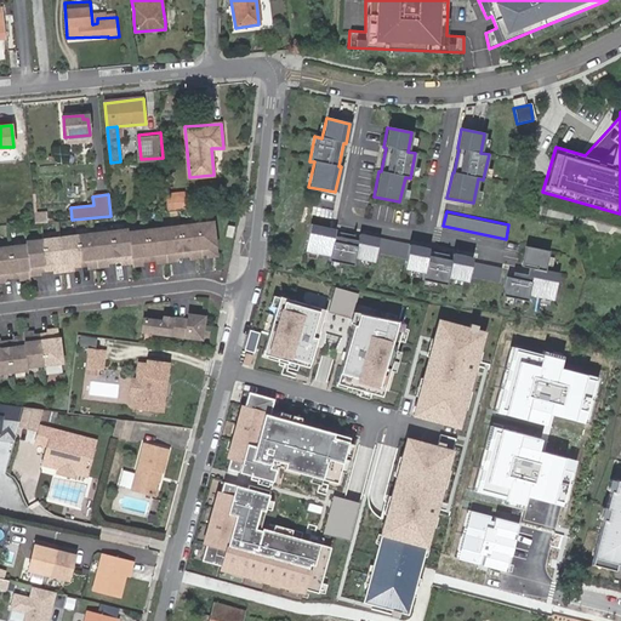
[(35,214),(36,223),(47,222),(46,212),(35,214)]
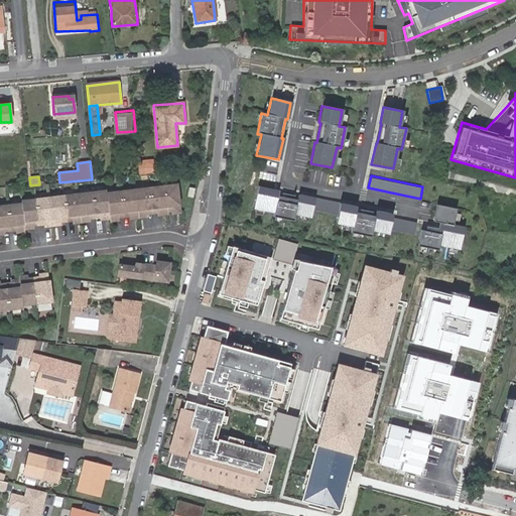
[(258,186),(253,209),(255,209),(254,214),(262,216),(263,211),(273,213),(273,217),(274,217),(273,222),(280,224),(281,219),(293,221),(295,215),(297,215),(296,220),(303,222),(304,217),(310,218),(312,211),(337,216),(340,204),(298,195),(298,197),(278,192),(279,190),(258,186)]
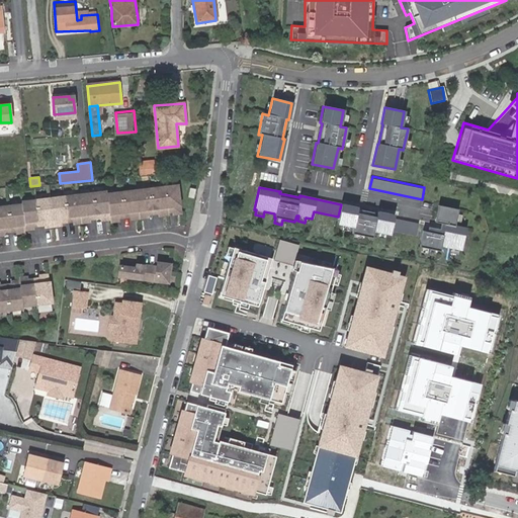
[(178,191),(163,192),(166,218),(173,218),(173,220),(181,219),(178,191)]
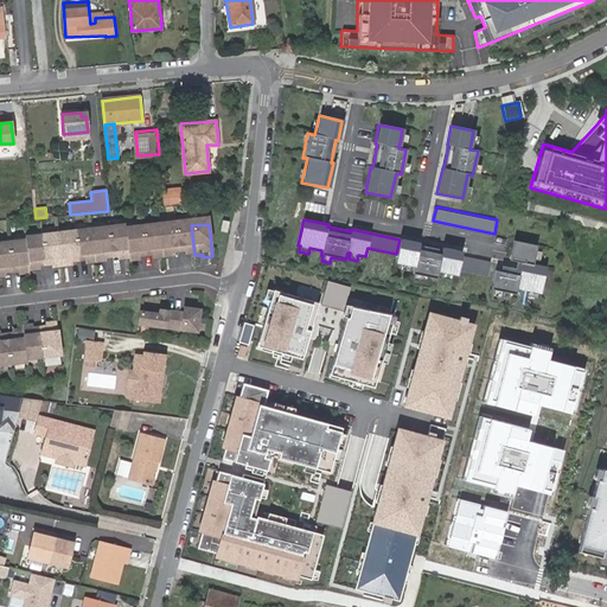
[(195,255),(191,225),(174,228),(178,256),(186,256),(186,259),(196,259),(195,255)]
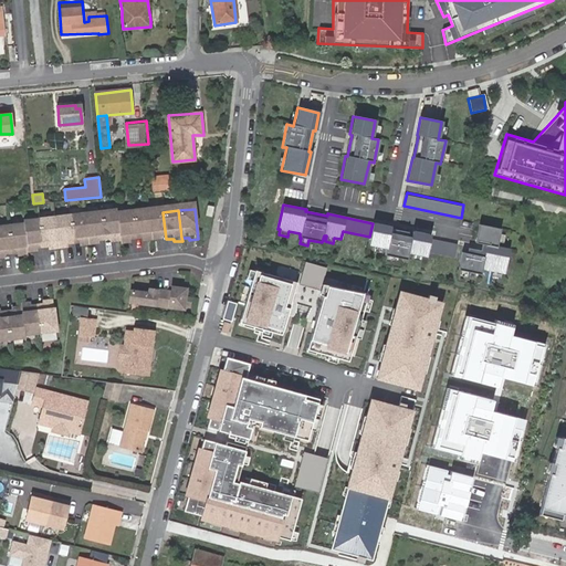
[(166,239),(163,212),(147,213),(152,243),(159,242),(158,240),(166,239)]
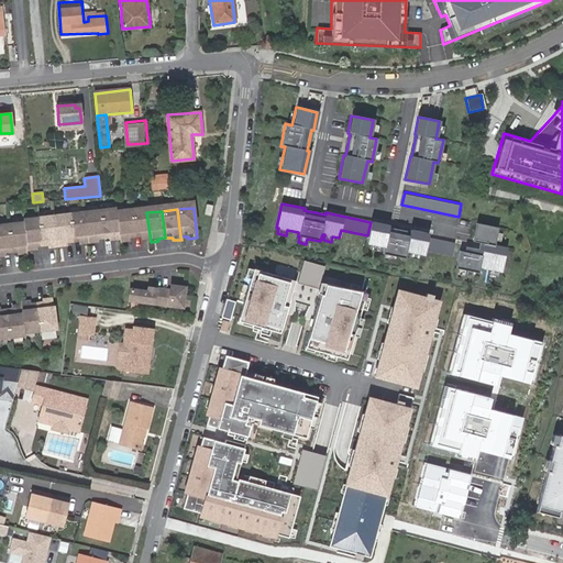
[(119,242),(116,216),(116,212),(99,214),(102,241),(110,241),(111,243),(119,242)]
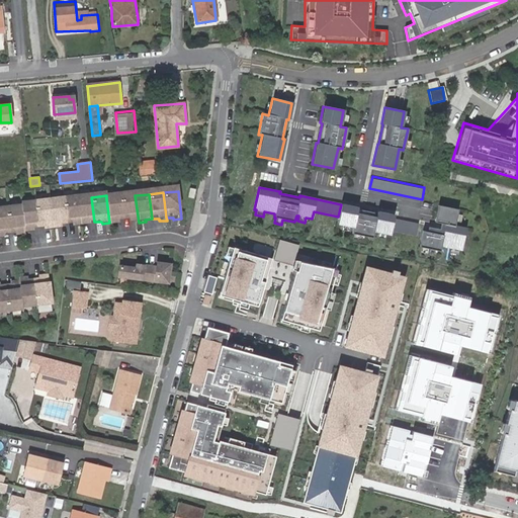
[(139,223),(135,195),(121,196),(124,222),(131,221),(131,224),(139,223)]
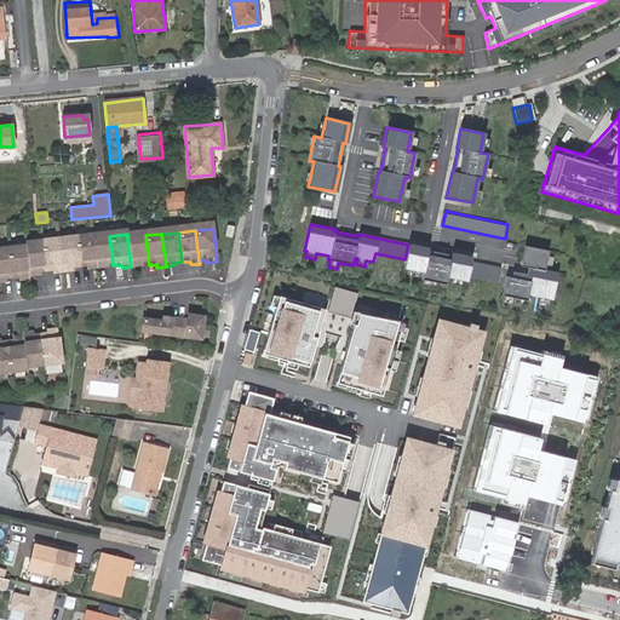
[(149,265),(145,235),(127,237),(131,267),(131,270),(139,269),(139,267),(149,265)]
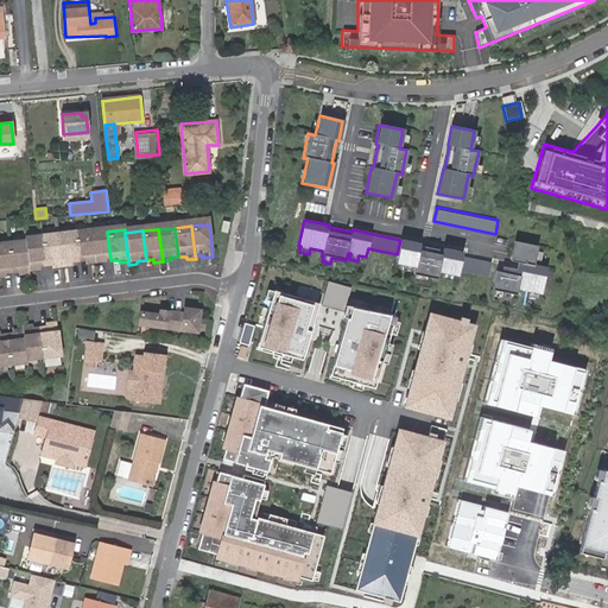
[(111,260),(107,232),(90,233),(95,265),(103,264),(103,261),(111,260)]
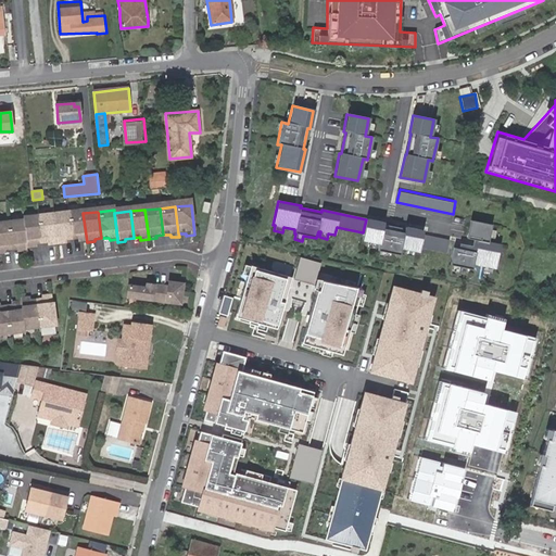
[(87,242),(83,213),(68,214),(72,241),(78,240),(78,243),(87,242)]
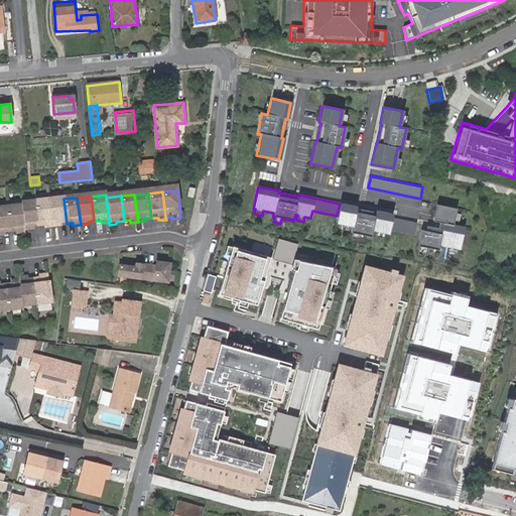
[(63,199),(49,200),(52,228),(59,227),(59,225),(67,224),(63,199)]
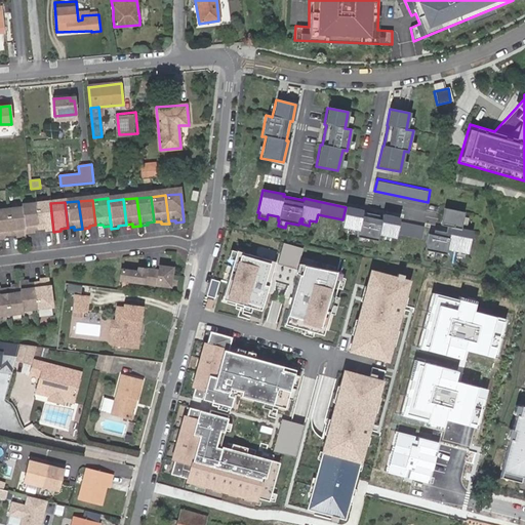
[(53,232),(50,203),(36,205),(39,230),(45,230),(45,232),(53,232)]
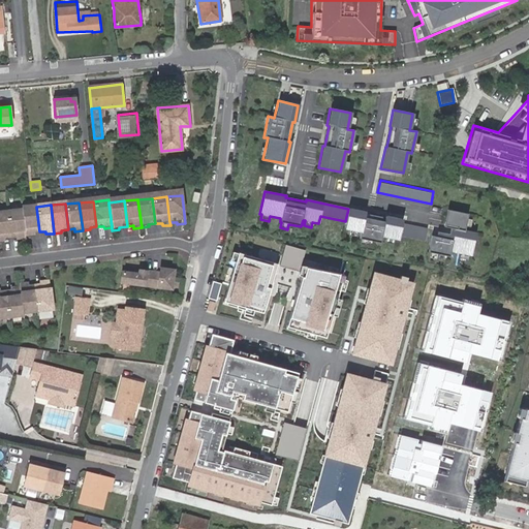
[(39,231),(36,207),(21,208),(21,210),(24,236),(32,236),(32,232),(39,231)]
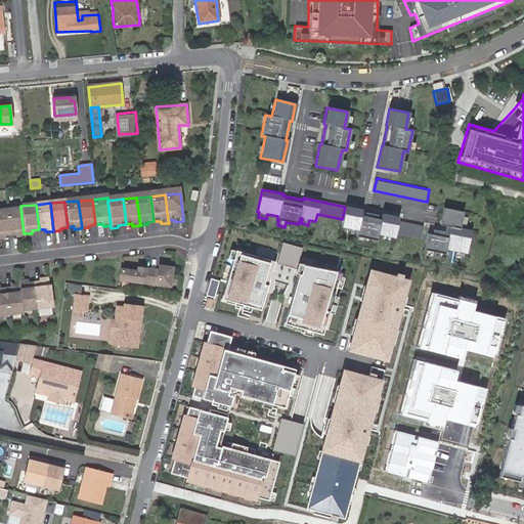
[(397,222),(398,218),(382,214),(381,216),(361,212),(361,210),(345,207),(342,219),(341,227),(347,228),(346,233),(353,234),(354,229),(357,230),(356,236),(357,237),(356,243),(363,244),(364,238),(377,242),(378,234),(381,235),(380,241),(387,242),(388,236),(394,238),(395,234),(420,239),(423,228),(397,222)]
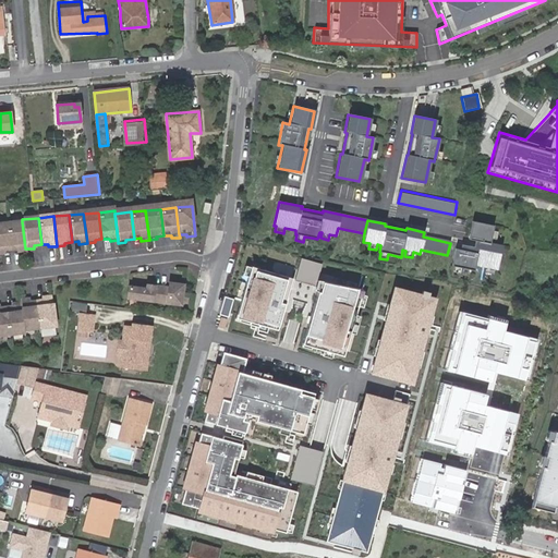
[(25,249),(22,221),(7,223),(10,250),(17,250),(17,252),(26,251),(25,249)]
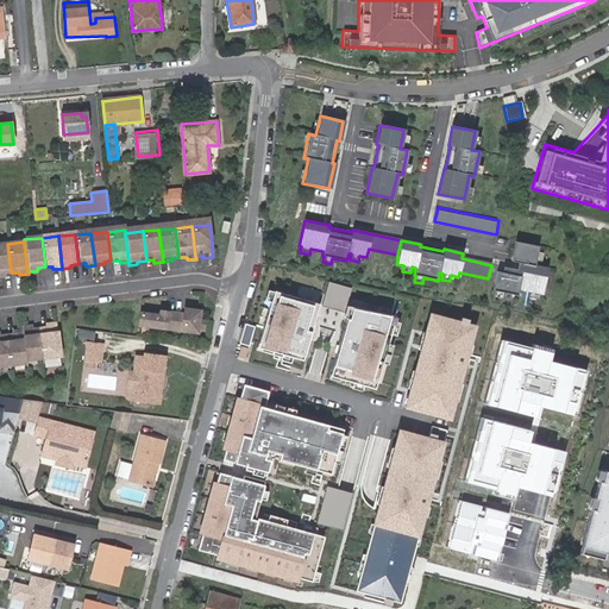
[(544,295),(548,270),(535,267),(539,248),(516,243),(512,263),(519,264),(516,271),(504,268),(503,274),(497,272),(494,292),(518,296),(519,290),(544,295)]
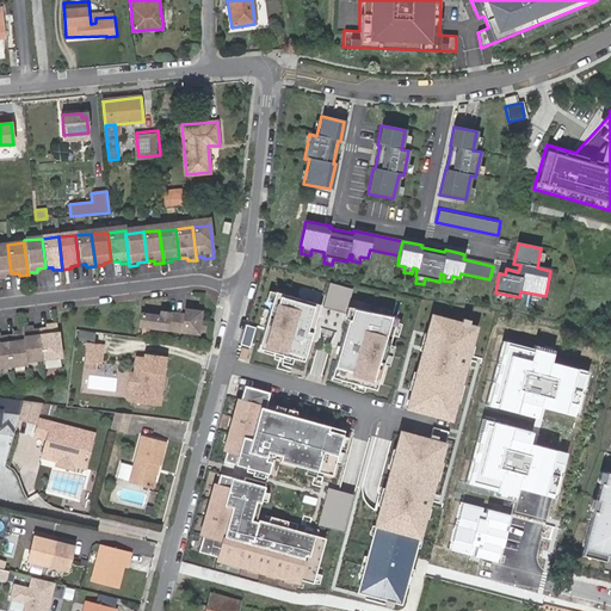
[(11,273),(7,245),(0,245),(0,277),(4,277),(4,275),(11,273)]
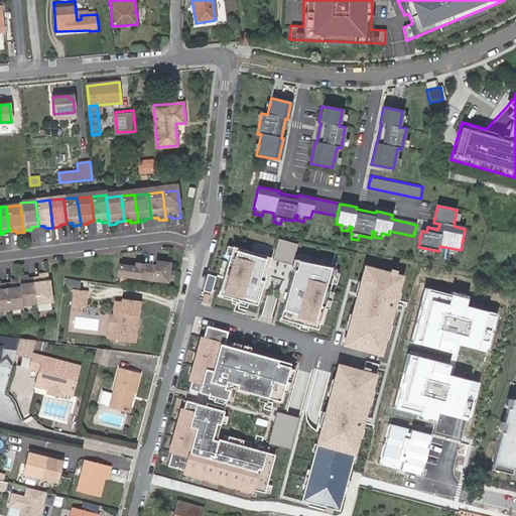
[(270,259),(290,264),(295,243),(276,238),(270,259)]
